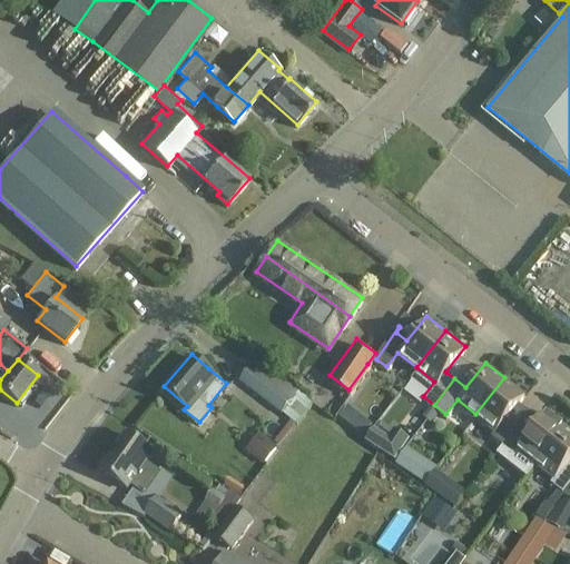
[(249,365),(241,377),(281,408),(296,422),(314,399),(334,414),(343,401),(320,384),(311,397),(297,386),(290,396),(249,365)]
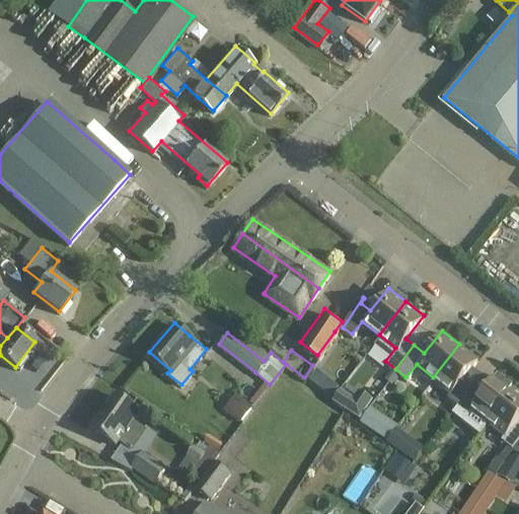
[(459,344),(433,377),(450,390),(447,394),(457,402),(468,388),(459,381),(477,358),(459,344)]
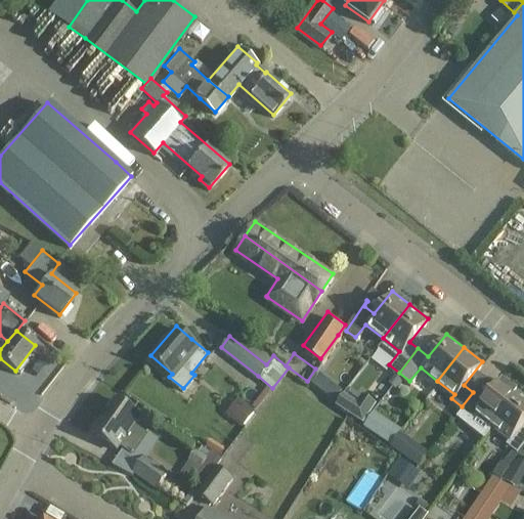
[(319,370),(311,380),(335,398),(343,387),(319,370)]
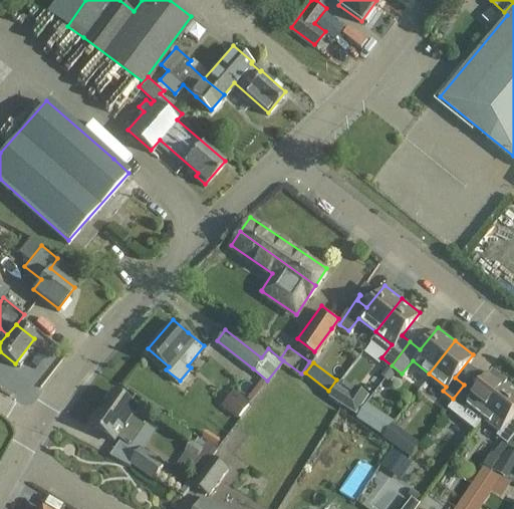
[(464,385),(453,399),(463,406),(457,413),(474,427),(483,417),(482,416),(509,383),(491,368),(486,375),(474,392),(464,385)]
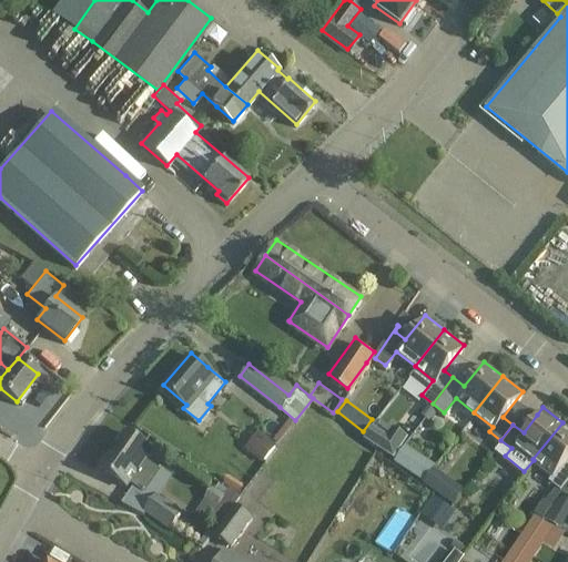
[(567,455),(567,427),(563,422),(533,459),(534,460),(551,473),(548,478),(560,488),(567,477),(567,459),(566,458),(567,455)]
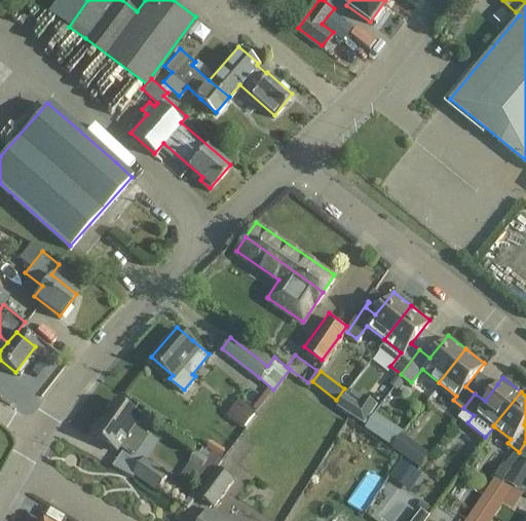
[(344,393),(336,404),(364,422),(377,403),(363,393),(358,401),(344,393)]
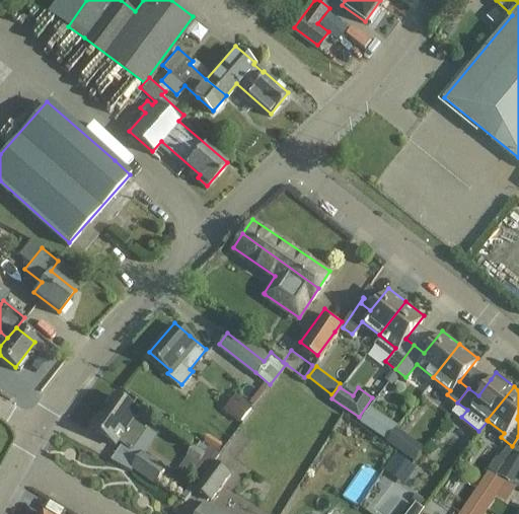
[(223,408),(238,420),(251,404),(236,391),(223,408)]
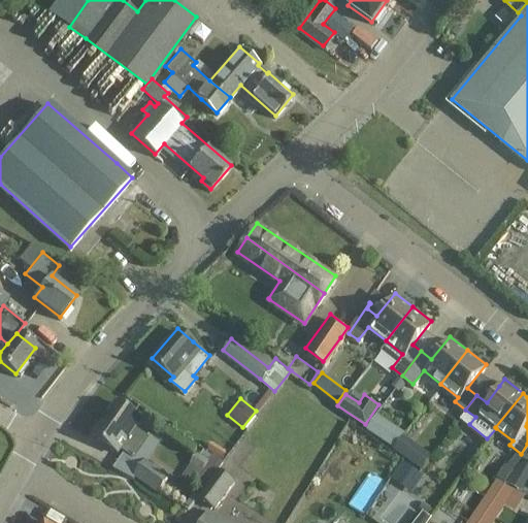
[(134,455),(149,435),(134,425),(140,416),(118,399),(93,433),(117,450),(120,445),(134,455)]
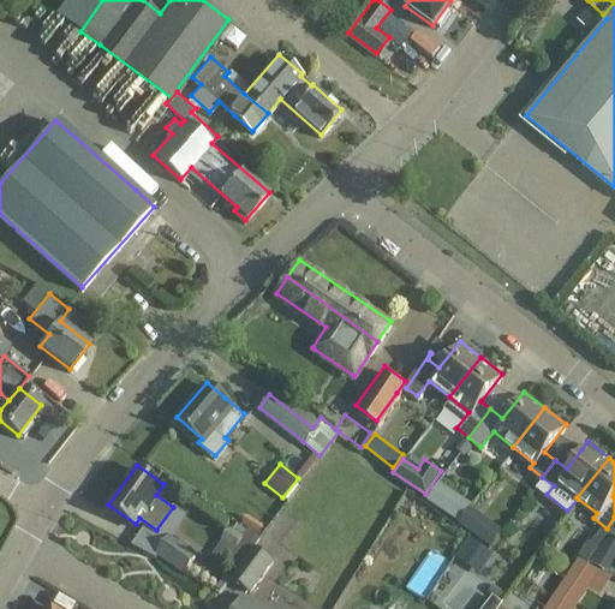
[(459,518),(458,520),(490,544),(502,527),(469,503),(459,518)]
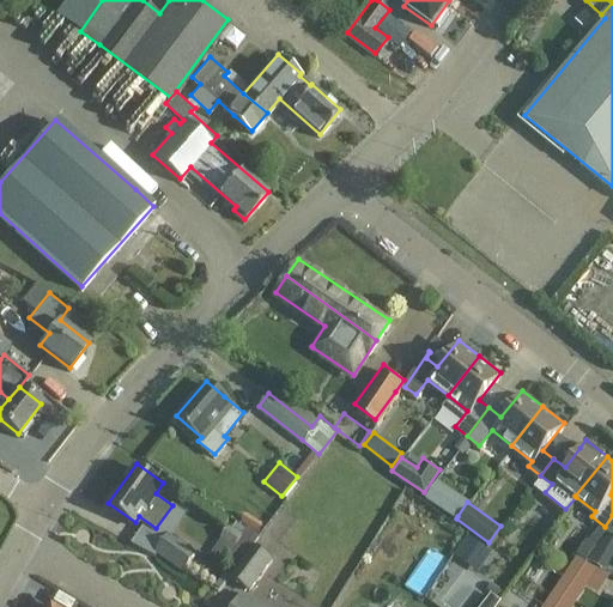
[(228,521),(219,534),(220,535),(247,552),(254,542),(252,541),(254,539),(232,524),(228,521)]
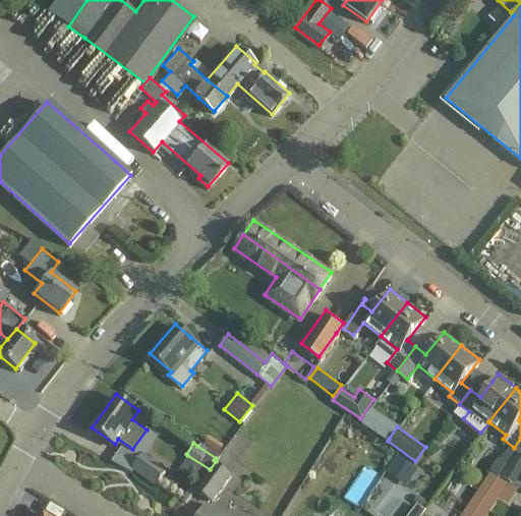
[(167,468),(143,452),(133,466),(156,482),(167,468)]
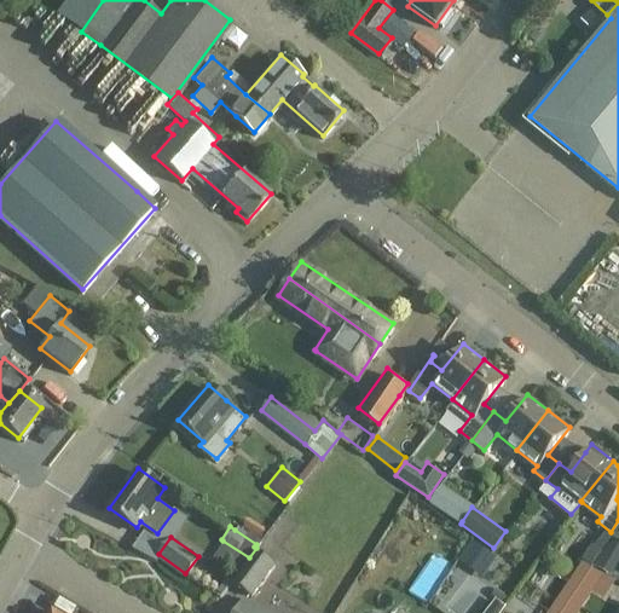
[(473,538),(458,554),(478,571),(492,554),(473,538)]
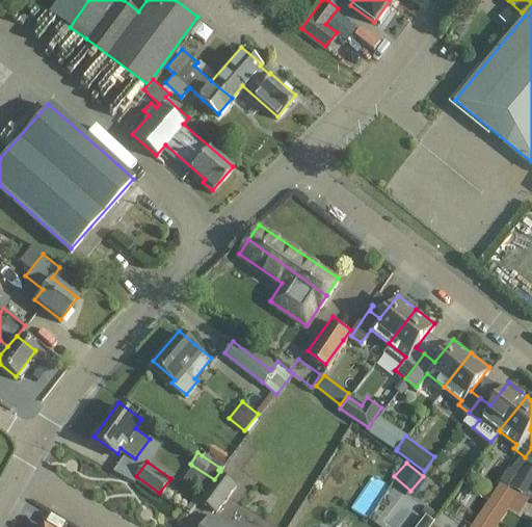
[(508,466),(500,478),(508,483),(516,471),(510,467),(508,466)]
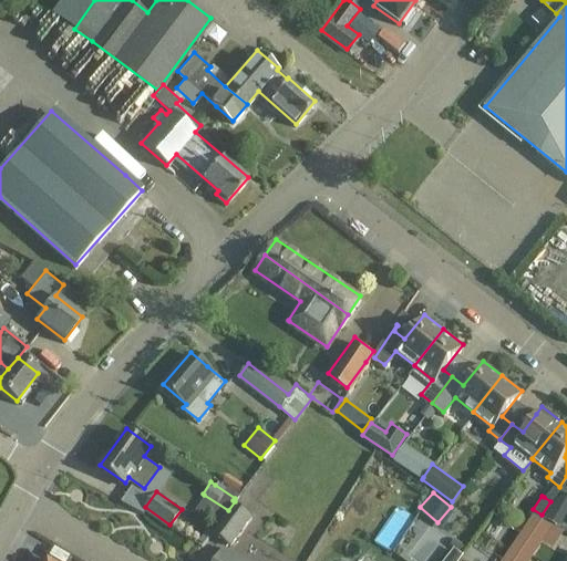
[(235,501),(228,510),(214,530),(232,542),(251,513),(235,501)]
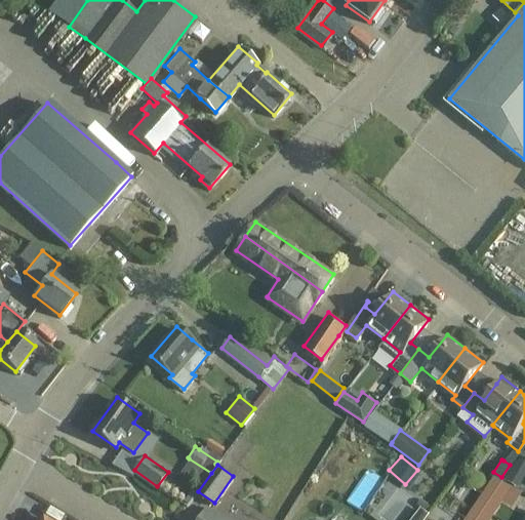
[(515,485),(522,474),(511,466),(503,477),(515,485)]
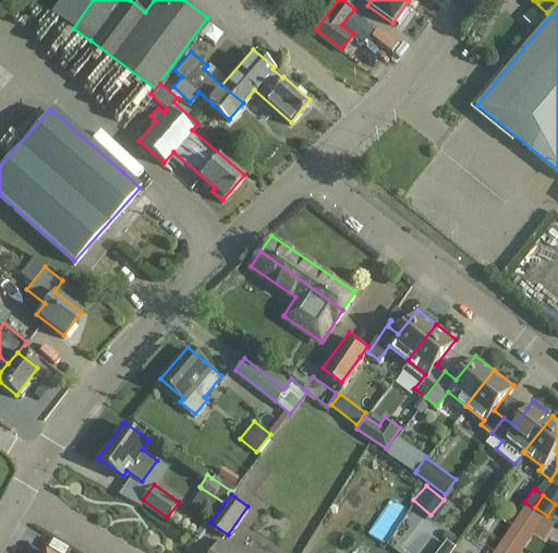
[(506,532),(522,545),(537,520),(521,509),(506,532)]
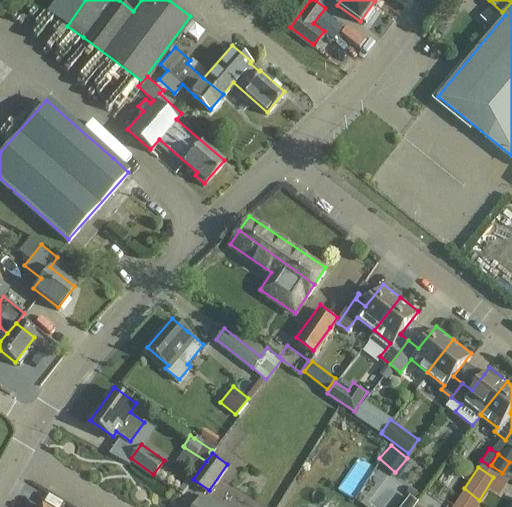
[(474,506),(479,500),(464,488),(452,506),(474,506)]
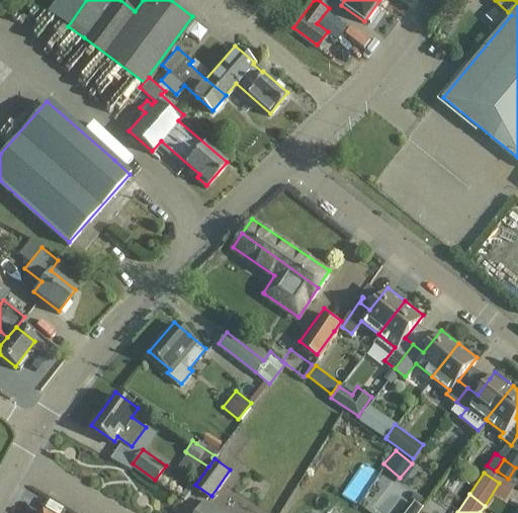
[(416,512),(423,504),(412,496),(401,512),(416,512)]
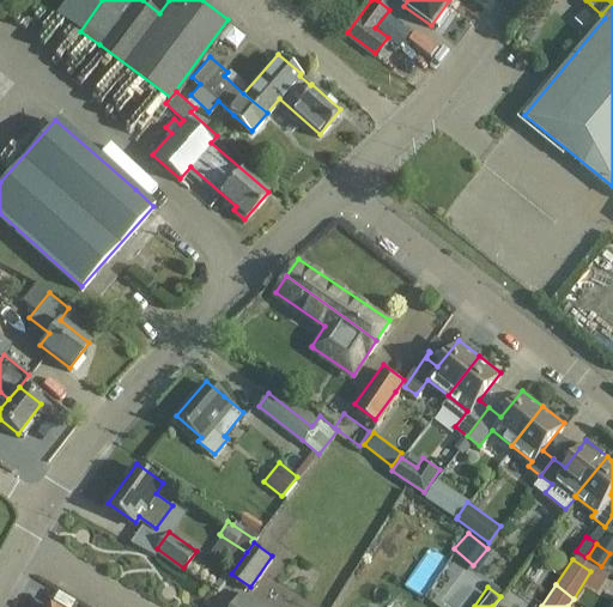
[(231,606),(268,606),(242,590),(231,606)]
